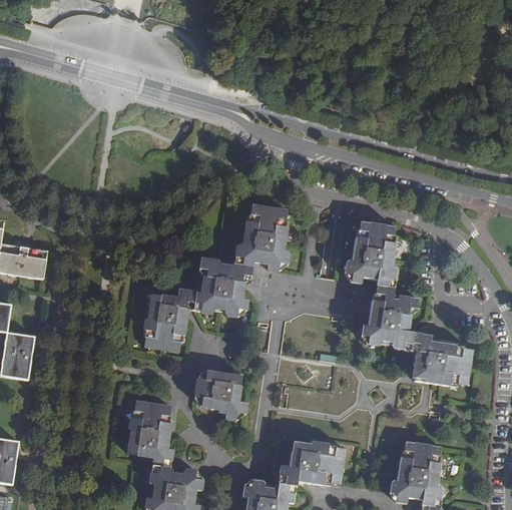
[(284,169),(275,167),(274,176),(283,178),(284,169)]
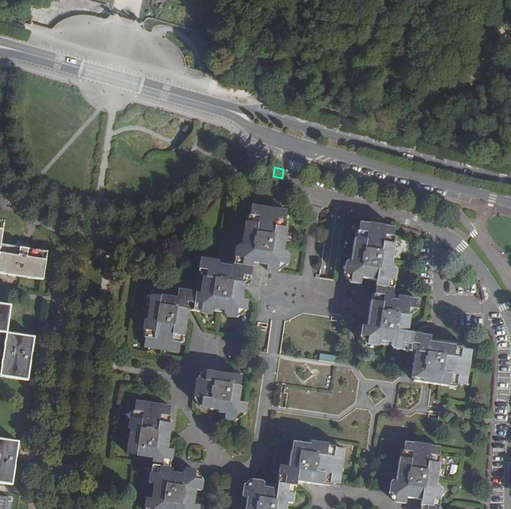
[(146,316),(145,328),(149,328),(148,337),(145,337),(144,344),(179,350),(181,340),(182,333),(185,334),(185,328),(189,307),(213,311),(215,309),(215,307),(225,309),(225,311),(226,313),(239,315),(246,309),(248,297),(242,297),(245,280),(244,280),(245,274),(252,275),(254,261),(254,260),(261,261),(268,262),(267,267),(279,269),(288,263),(289,251),(288,249),(284,248),(287,225),(283,224),(284,218),(286,218),(288,208),(252,203),(250,213),(253,214),(252,220),(247,219),(243,242),(240,241),(237,244),(235,258),(234,261),(231,263),(221,261),(220,258),(201,256),(199,268),(205,269),(205,274),(203,274),(201,290),(179,287),(178,296),(152,292),(148,317),(146,316)]
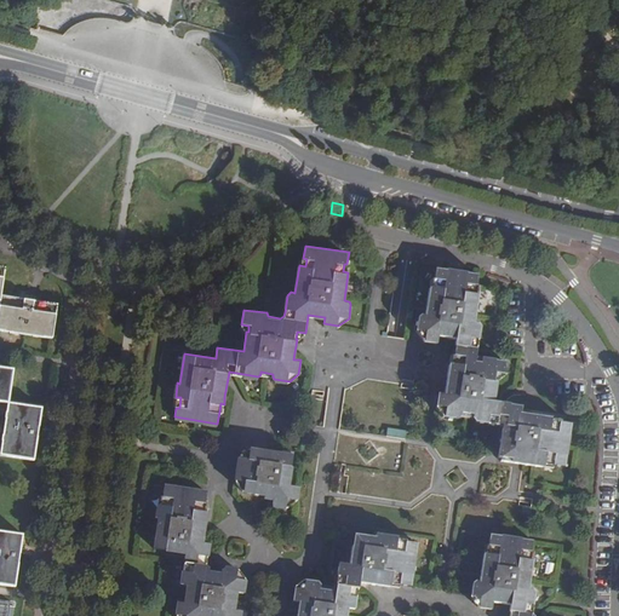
[(481,275),(437,270),(429,316),(423,315),(419,320),(418,332),(423,340),(424,343),(439,345),(440,339),(457,341),(447,393),(440,393),(437,409),(445,420),(460,421),(465,415),(473,416),(475,424),(494,426),(498,427),(498,426),(504,427),(502,459),(513,461),(514,464),(549,467),(549,466),(569,468),(574,422),(554,418),(526,413),(523,406),(509,403),(510,402),(500,399),(499,399),(500,383),(510,376),(513,363),(482,360),(482,361),(480,361),(483,328),(479,323),(482,288),(481,275)]
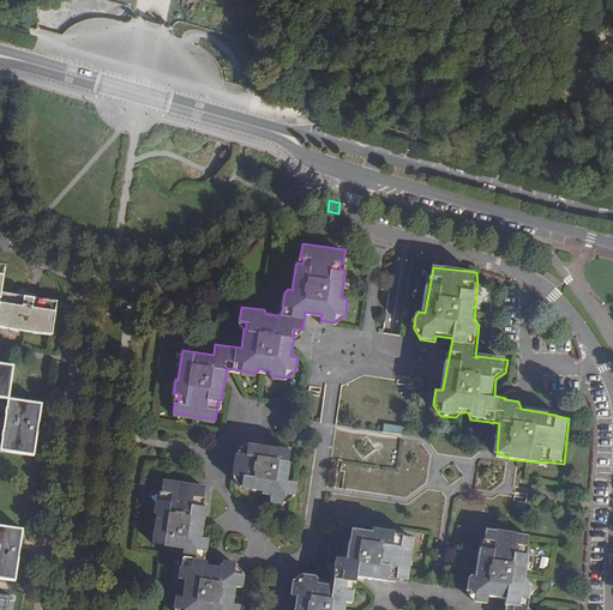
[(2,291),(1,296),(0,306),(0,324),(53,332),(58,300),(2,291)]
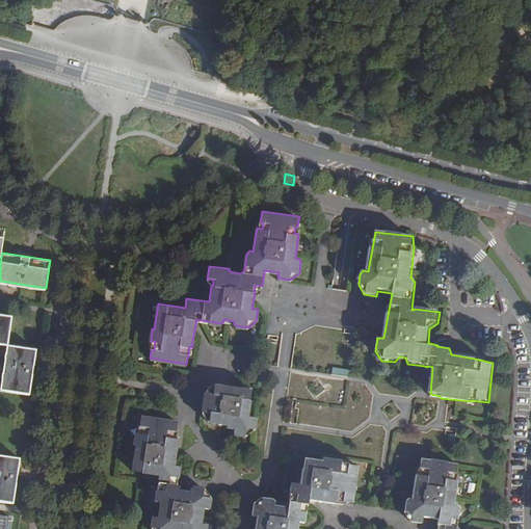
[(0,342),(8,344),(12,315),(0,313),(0,342)]
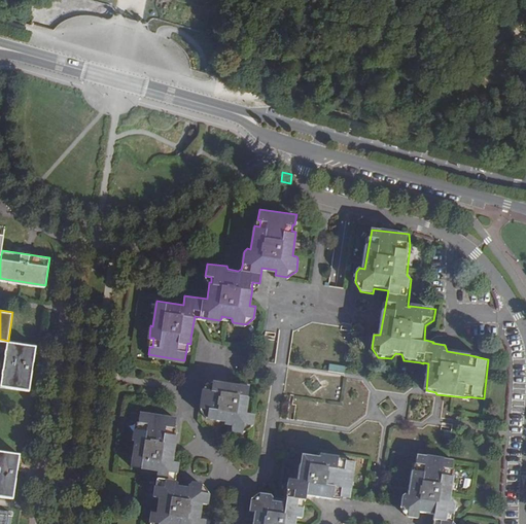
[(37,345),(8,341),(2,384),(30,388),(37,345)]
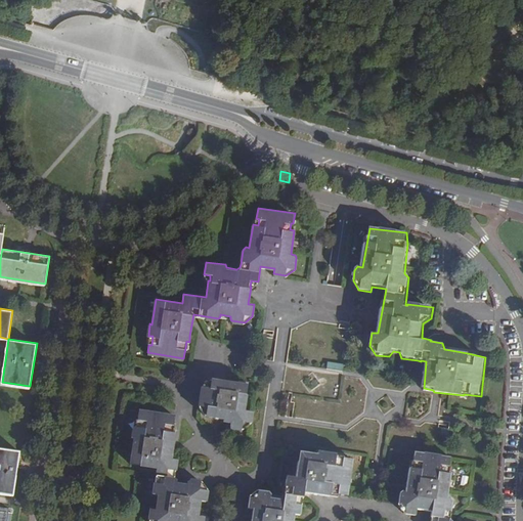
[(244,428),(251,421),(253,409),(244,408),(248,383),(233,380),(212,377),(203,385),(200,405),(207,407),(206,414),(224,417),(224,419),(232,420),(231,426),(244,428)]
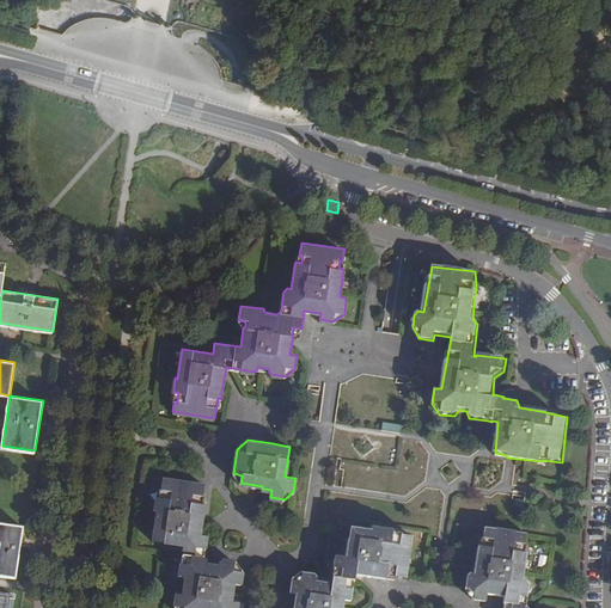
[(243,569),(236,560),(222,559),(219,559),(219,563),(207,562),(207,557),(205,556),(195,553),(196,545),(206,546),(208,534),(201,533),(205,503),(200,502),(201,493),(203,495),(205,481),(163,476),(162,489),(163,489),(162,496),(156,495),(154,508),(157,509),(152,538),(183,544),(182,553),(183,553),(191,554),(190,563),(182,562),(179,573),(185,575),(182,591),(178,591),(176,605),(177,607),(234,607),(237,600),(232,599),(234,581),(240,582),(243,569)]
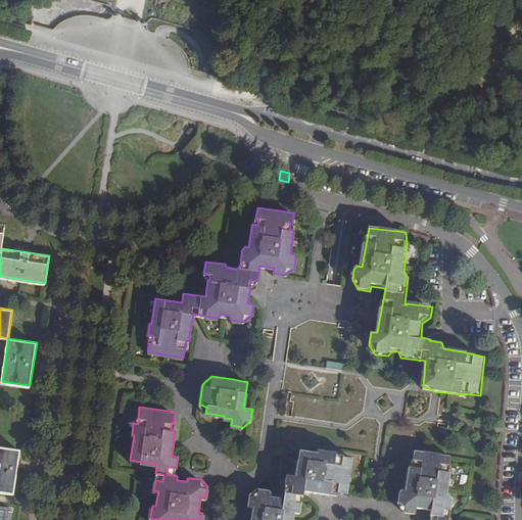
[(20,450),(0,445),(0,490),(14,492),(20,450)]
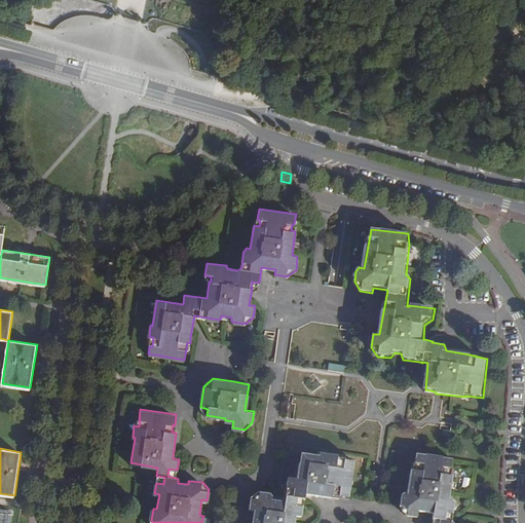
[(341,456),(331,455),(330,457),(322,455),(322,456),(303,454),(299,480),(290,479),(286,502),(273,500),(274,495),(260,493),(259,500),(252,499),(250,513),(257,514),(255,522),(296,522),(298,518),(304,518),(306,506),(307,496),(333,499),(334,498),(351,500),(357,461),(341,456)]
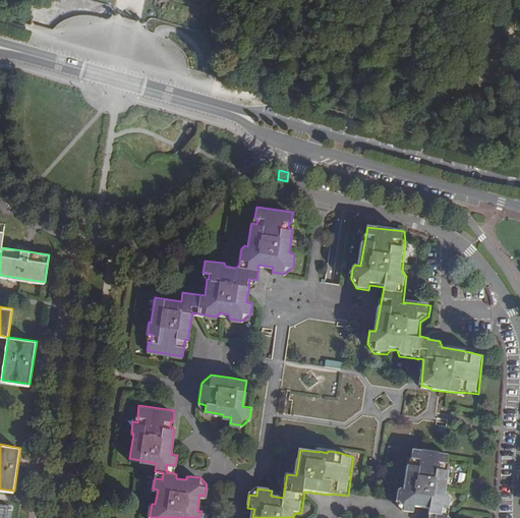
[(448,496),(453,454),(423,450),(422,451),(412,450),(405,488),(401,488),(399,499),(399,503),(404,512),(416,514),(417,507),(432,509),(430,517),(450,517),(453,500),(448,496)]
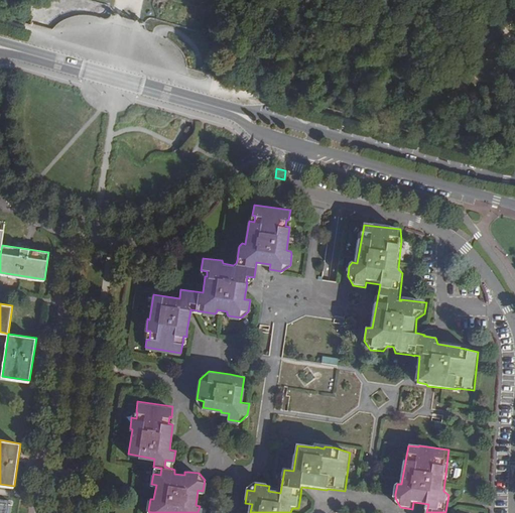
[(172,469),(173,461),(165,460),(164,467),(172,469)]
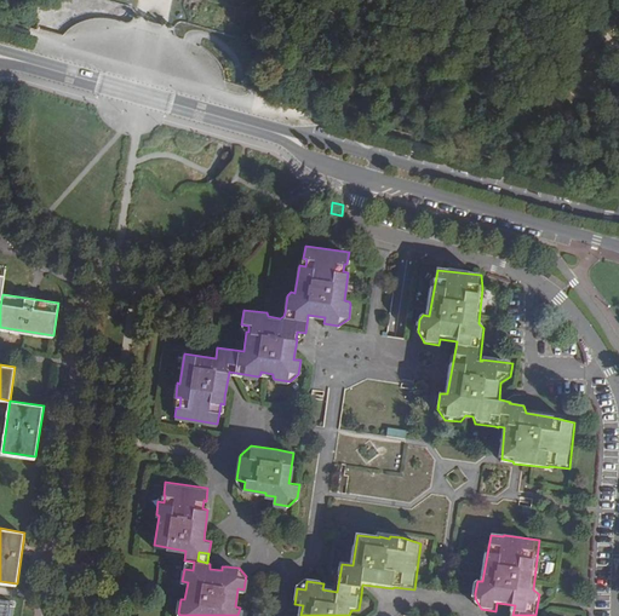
[(194,562),(185,560),(184,569),(193,570),(194,562)]
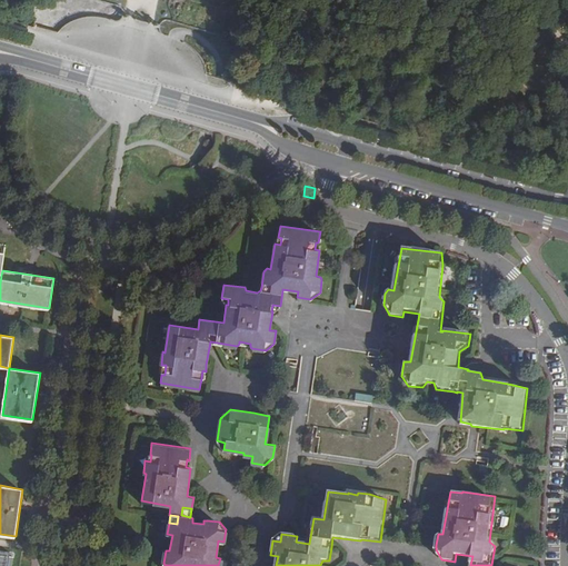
[(0,565),(15,565),(17,553),(0,549),(0,565)]
